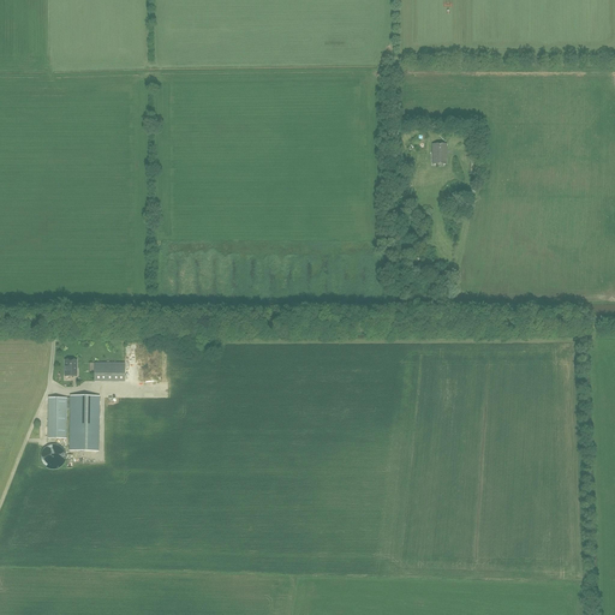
[(446,144),(434,144),(434,165),(446,165),(446,144)]
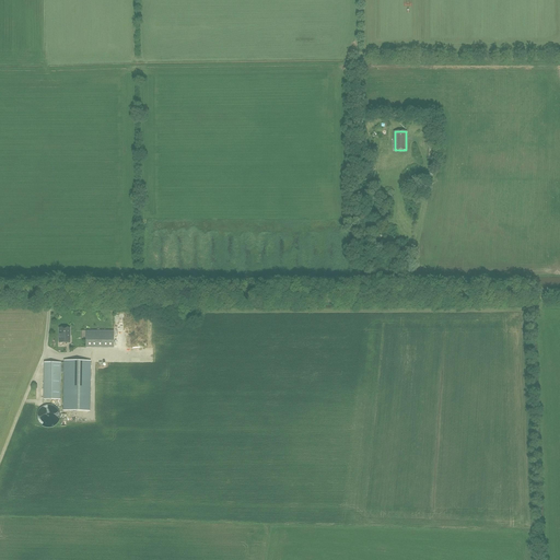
[(70,342),(70,328),(59,328),(59,342),(70,342)]
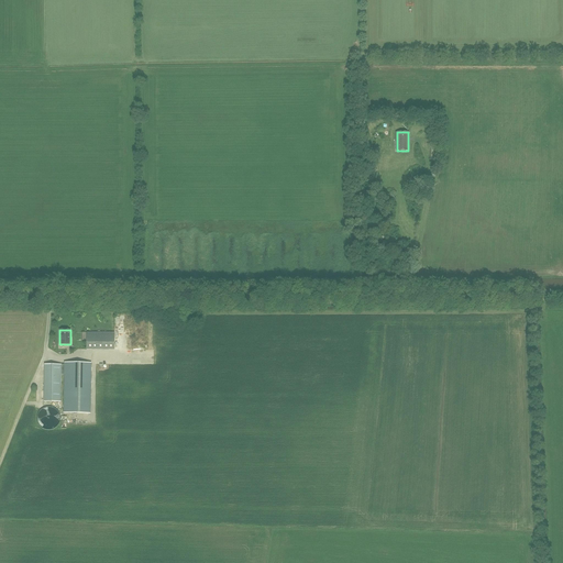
[(114,350),(114,333),(87,333),(86,350),(114,350)]
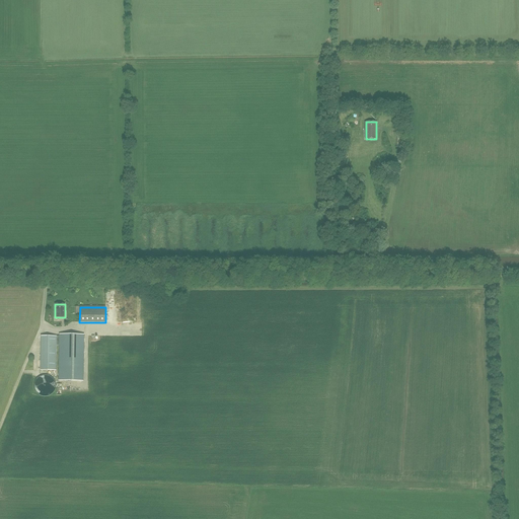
[(42,336),(41,370),(56,370),(56,346),(60,346),(59,380),(82,381),(83,335),(60,335),(60,337),(42,336)]
